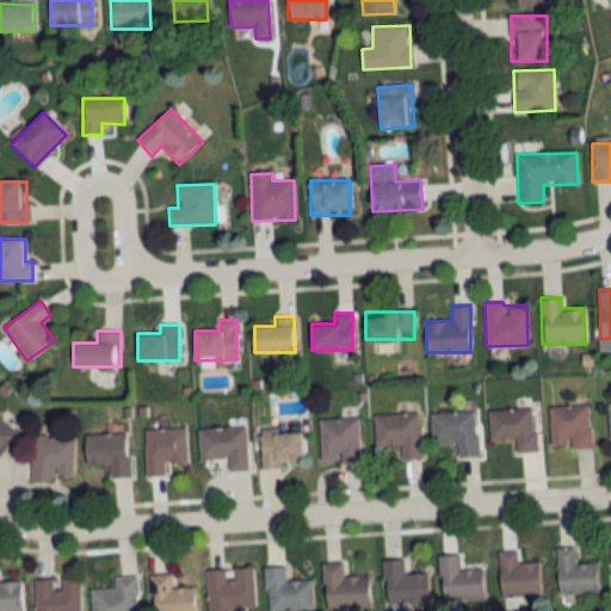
[(549,406),(550,448),(591,445),(588,403),(549,406)]
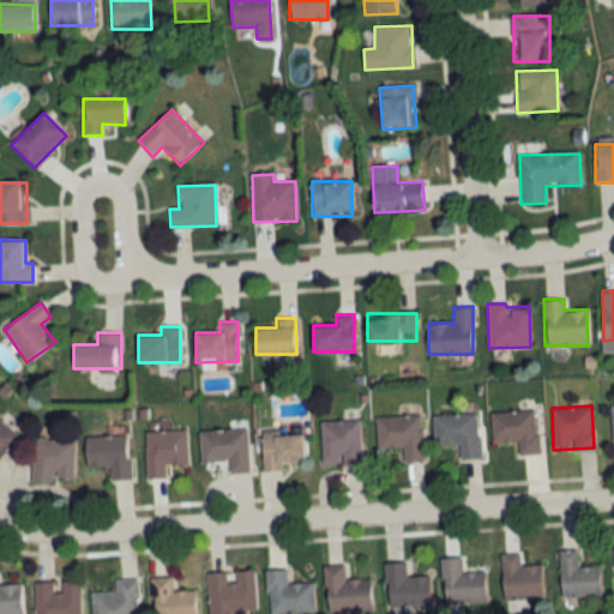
[(518,453),(539,452),(536,409),(492,411),(493,440),(517,439),(518,453)]
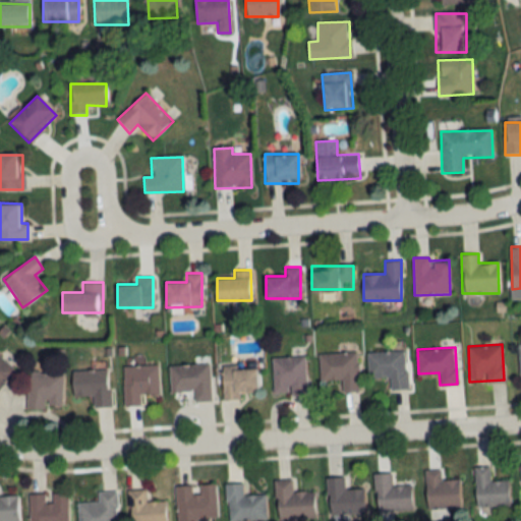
[(406,350),(367,352),(368,377),(389,375),(389,389),(407,388),(406,350)]
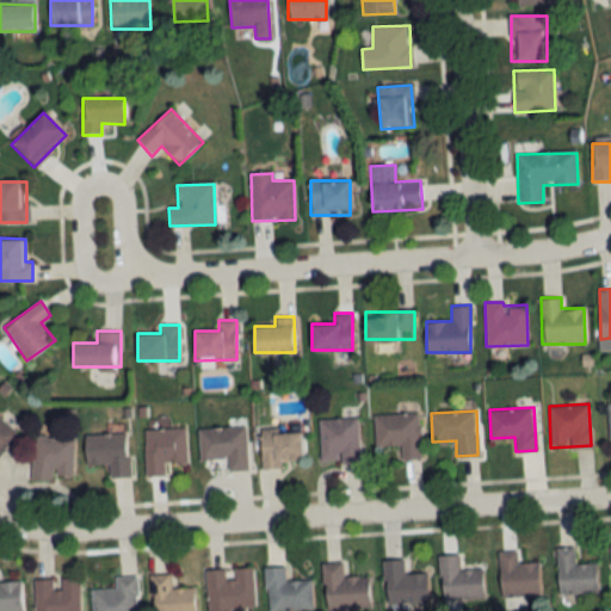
[(375,414),(376,445),(400,444),(400,458),(420,458),(419,413),(375,414)]
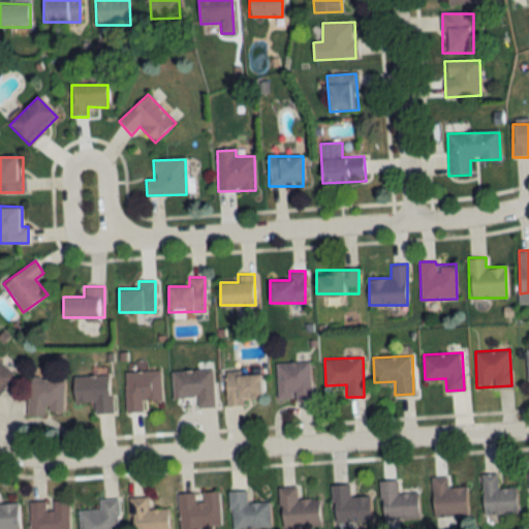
[(0,392),(16,376),(0,362),(0,392)]
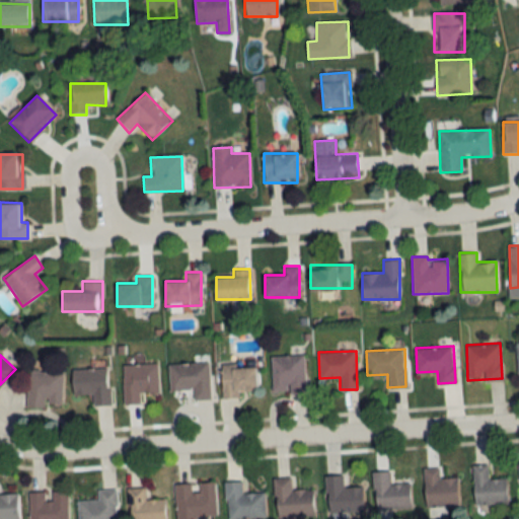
[(305,393),(304,355),(272,356),(273,394),(305,393)]
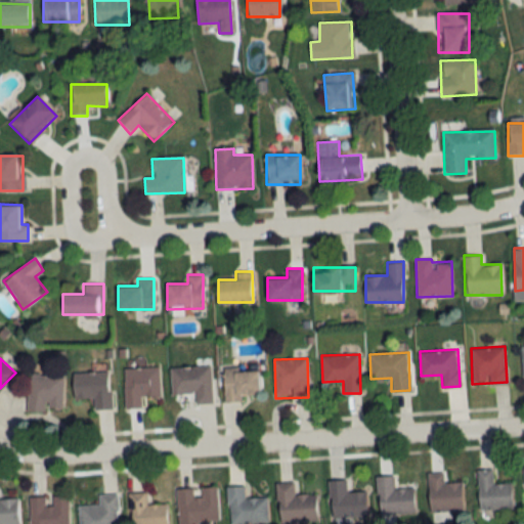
[(171,365),(171,393),(195,393),(195,402),(212,402),(212,365),(171,365)]
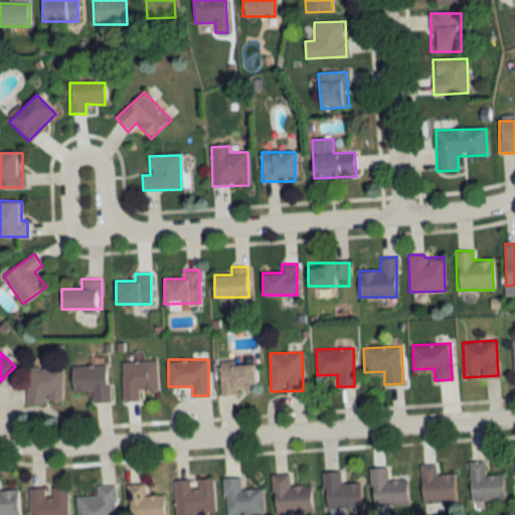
[(123,400),(139,399),(139,388),(158,388),(157,360),(123,361),(123,400)]
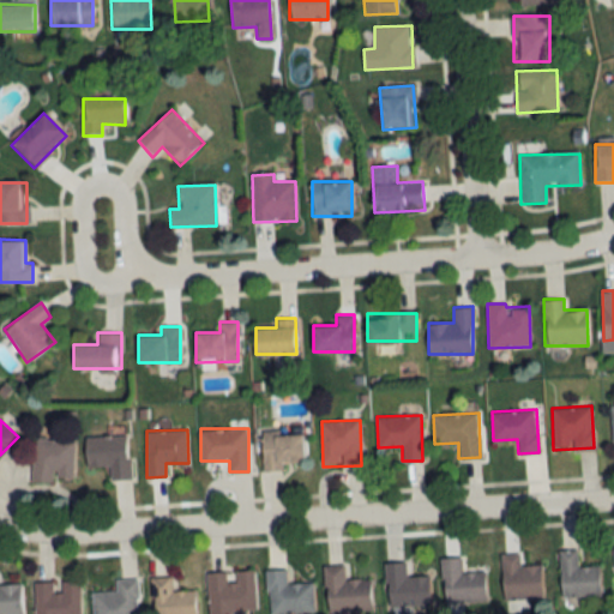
[(302,431),(262,432),(263,468),(304,467),(302,431)]
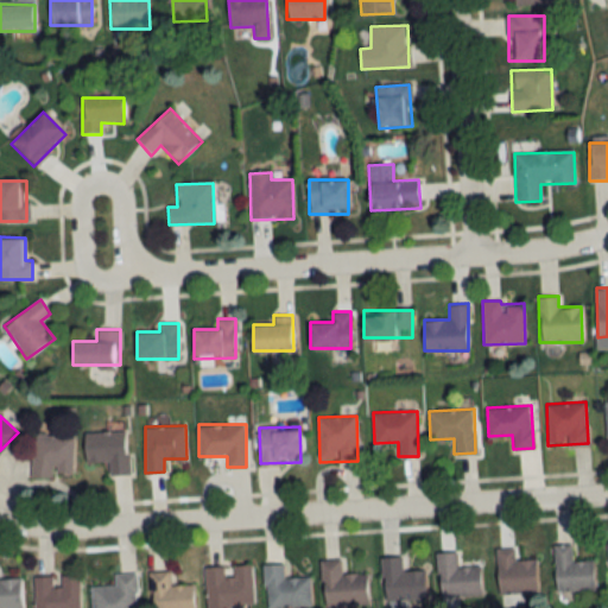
[(86,431),(86,461),(108,461),(108,473),(130,473),(130,431),(86,431)]
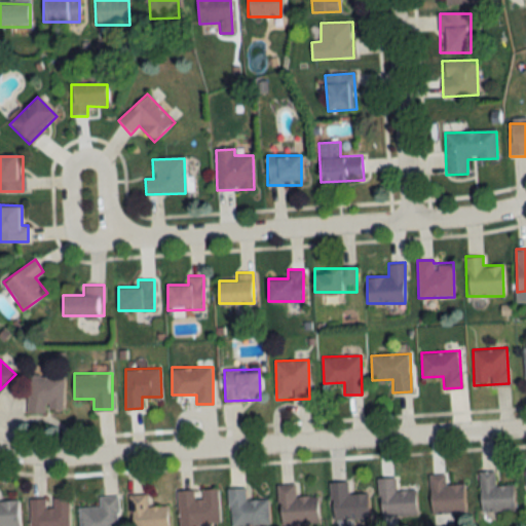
[(64,376),(29,375),(28,411),(63,412),(64,376)]
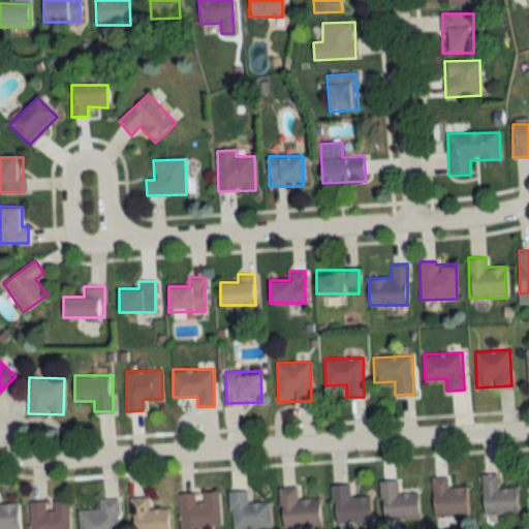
[(483,512),(516,511),(516,487),(497,487),(497,472),(481,473),(483,512)]
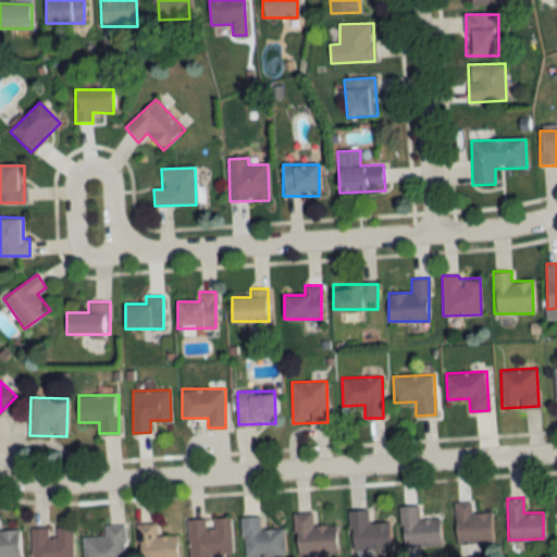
[(471,502),(454,502),(454,542),(491,542),(491,511),(471,511),(471,502)]
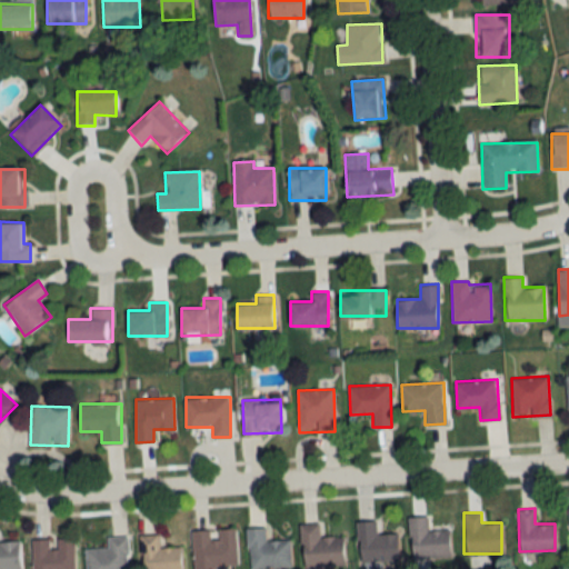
[(448,528),(428,529),(427,516),(409,517),(410,559),(449,558),(448,528)]
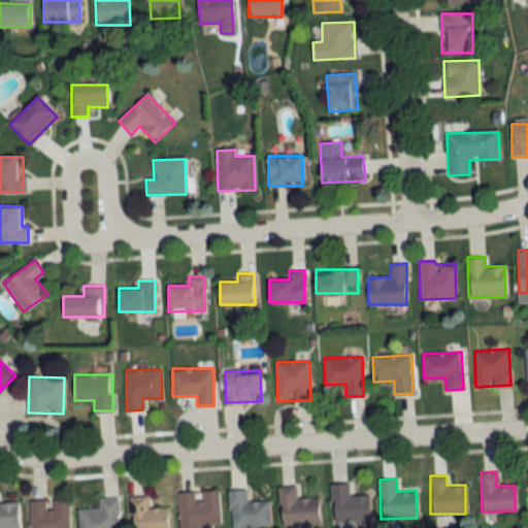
[(331,522),(369,521),(369,494),(349,495),(349,483),(331,484),(331,522)]
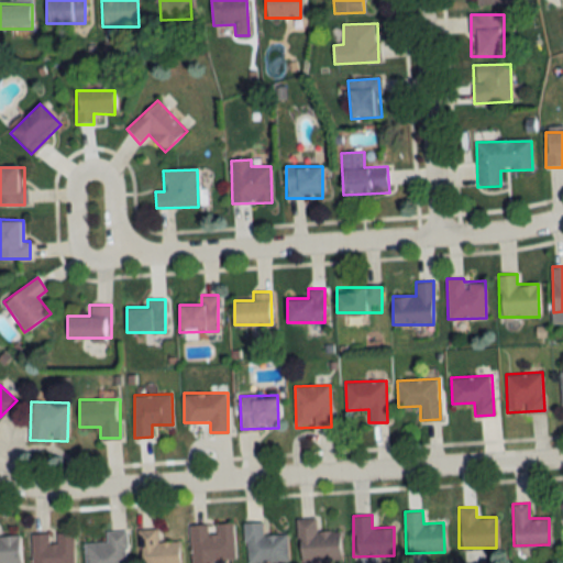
[(297,518),(299,562),(341,560),(339,530),(317,531),(316,518),(297,518)]
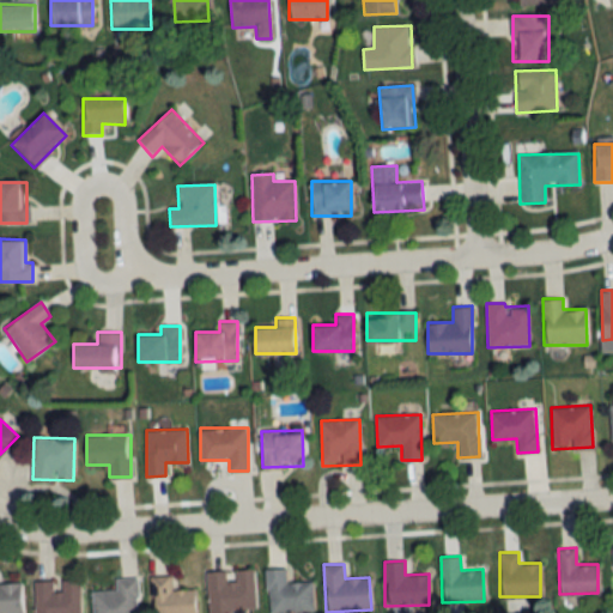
[(266,568),(266,612),(313,612),(313,582),(286,582),(286,568),(266,568)]
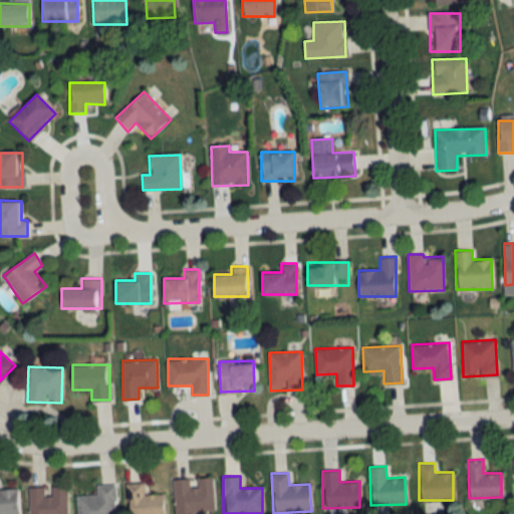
[(214,513),(214,477),(194,477),(194,478),(175,478),(176,513),(214,513)]
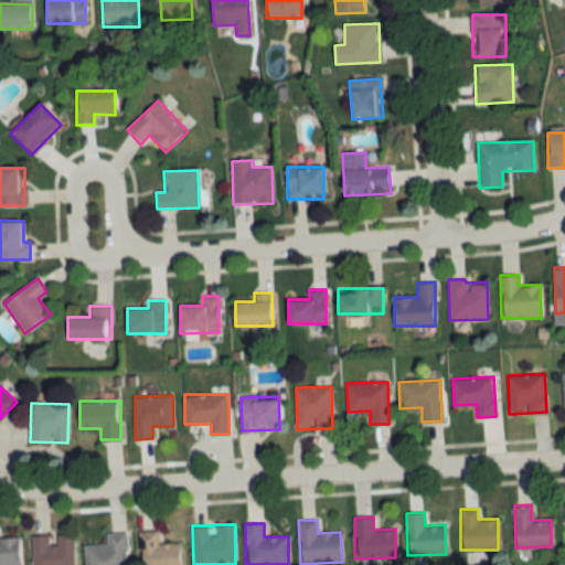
[(179,564),(179,543),(158,543),(158,530),(139,531),(140,564),(179,564)]
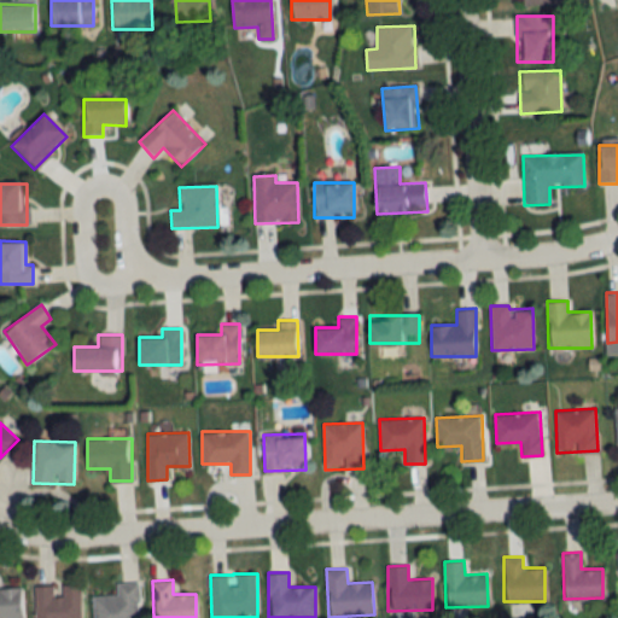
[(93,595),(93,617),(139,617),(139,582),(116,582),(116,595),(93,595)]
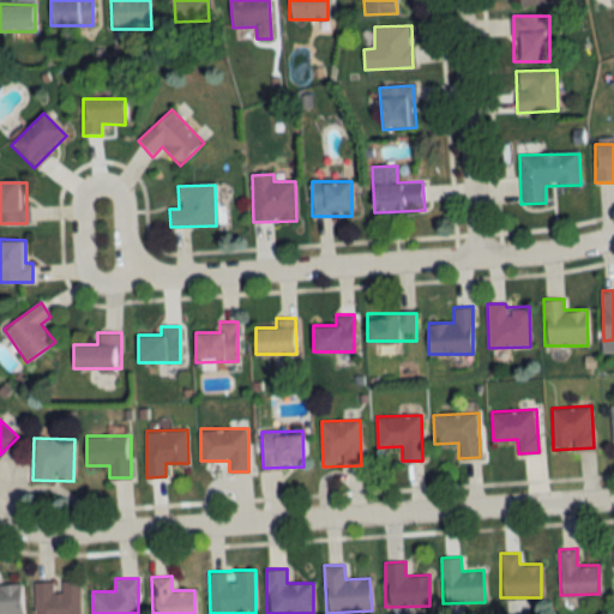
[(79,613),(80,581),(35,581),(34,613),(79,613)]
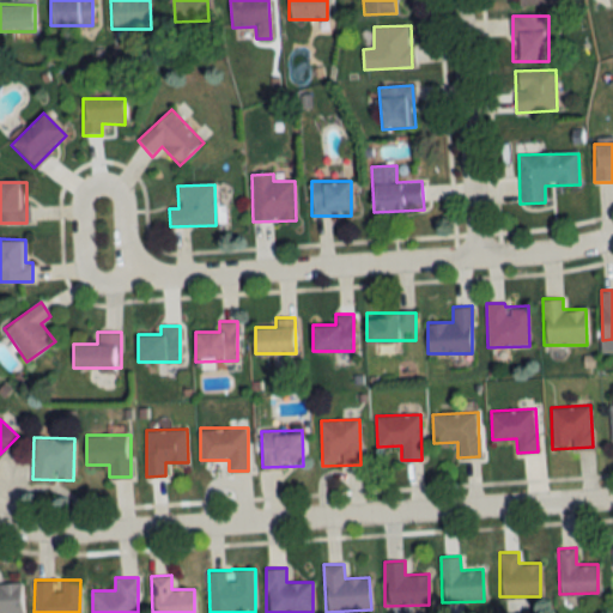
[(0,612),(20,612),(20,583),(0,583),(0,612)]
